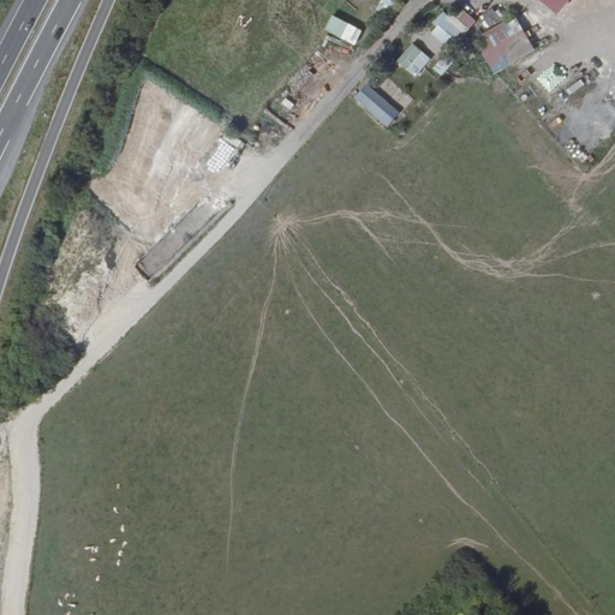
[(398,4),(390,0),(382,0),(376,9),(389,17),(398,4)]
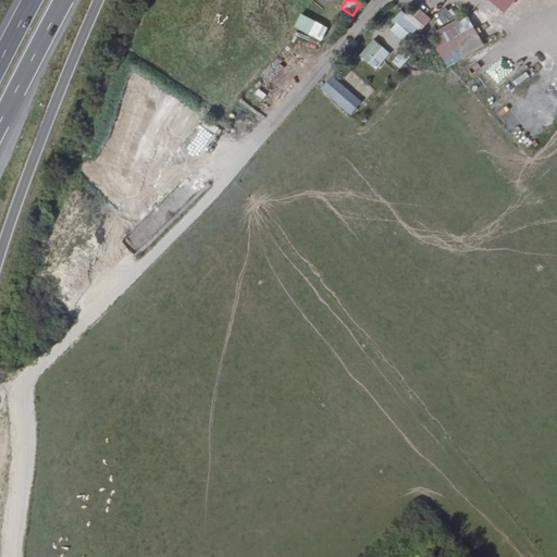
[(491,0),(505,12),(515,0),(491,0)]
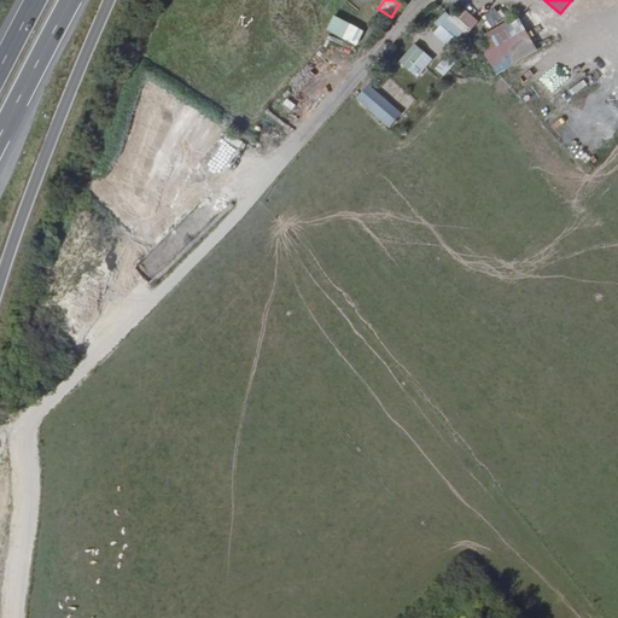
[(460,5),(449,18),(467,35),(479,22),(460,5)]
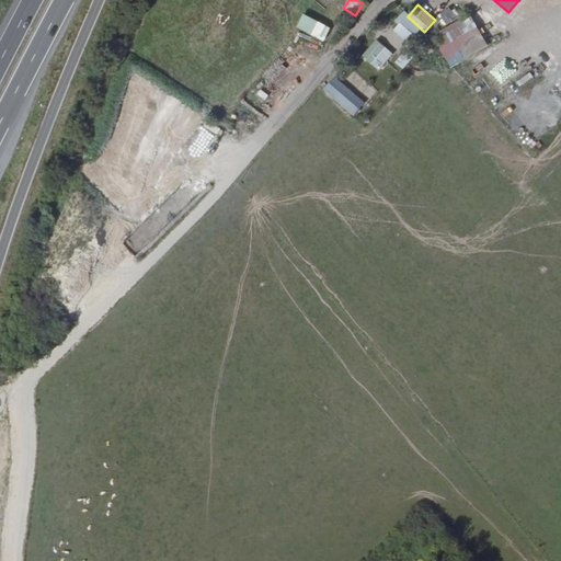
[(450,6),(437,15),(444,23),(457,14),(450,6)]
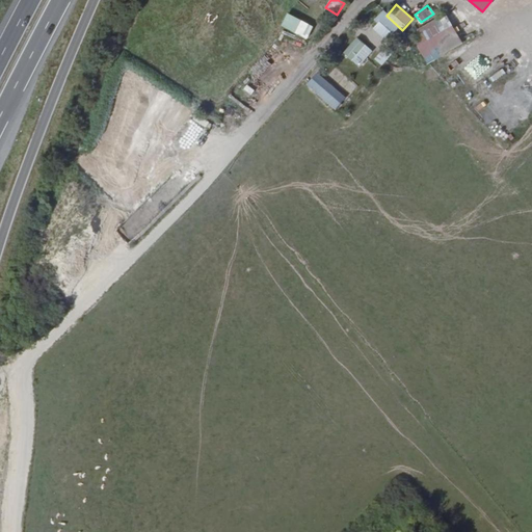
[(314,27),(289,14),(282,26),(308,40),(314,27)]
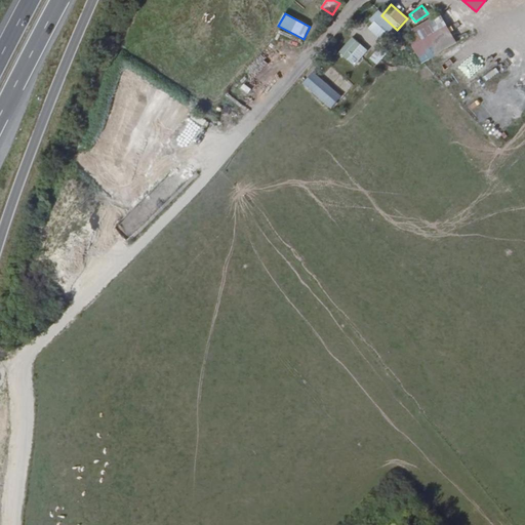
[(422,63),(457,42),(440,13),(412,29),(412,45),(422,63)]
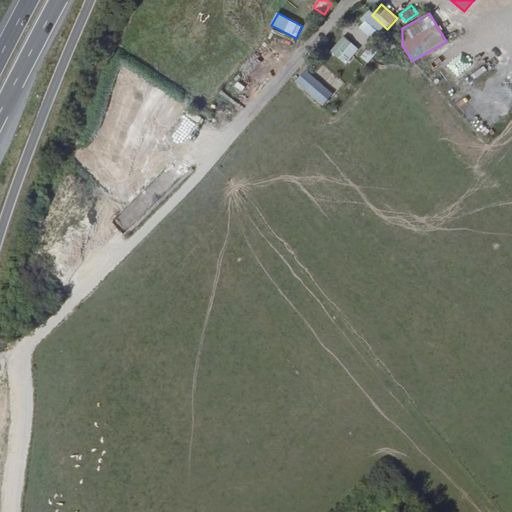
[(370,15),(359,28),(372,39),(383,27),(370,15)]
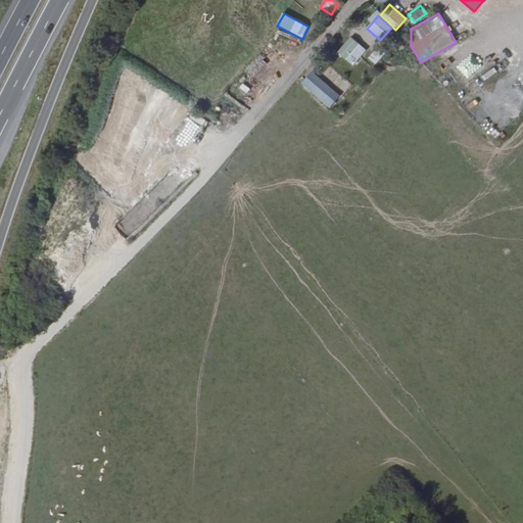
[(351,37),(338,52),(353,65),(367,50),(351,37)]
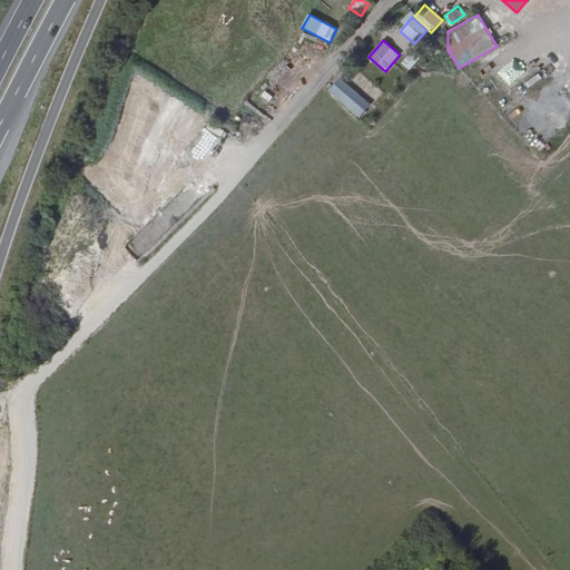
[(402,64),(410,70),(424,55),(416,48),(402,64)]
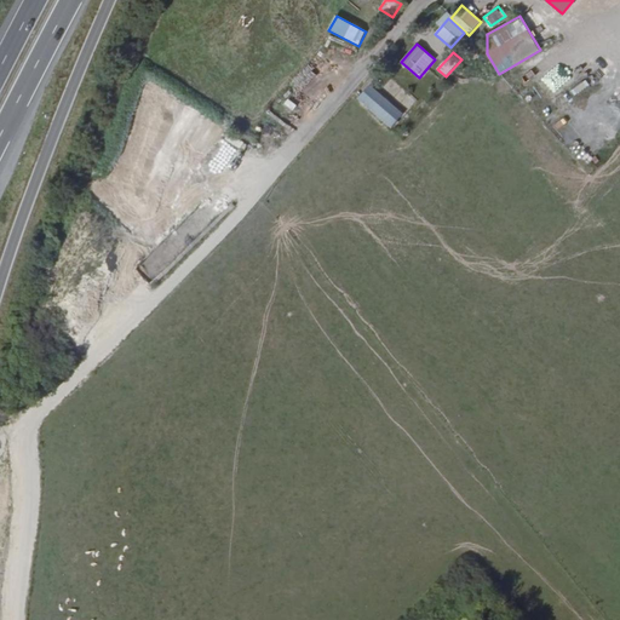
[(344,68),(338,63),(326,76),(331,82),(344,68)]
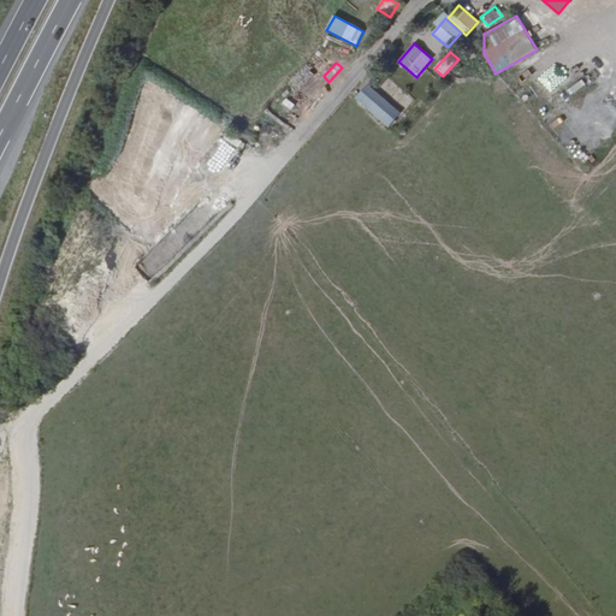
[(401,114),(367,86),(355,99),(389,128),(401,114)]
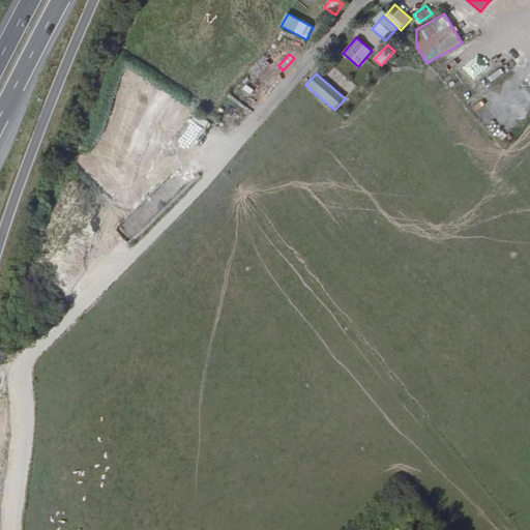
[(348,93),(355,87),(345,76),(337,82),(348,93)]
